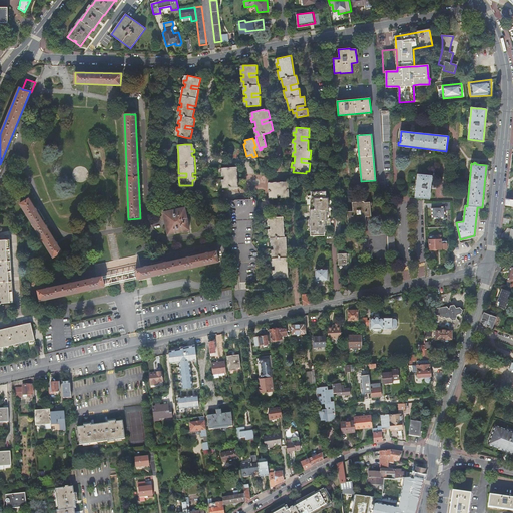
[(237,167),(223,167),(223,172),(221,173),(221,176),(223,176),(224,179),(221,179),(221,183),(224,183),(224,188),(238,187),(237,179),(230,179),(230,176),(237,175),(237,167)]
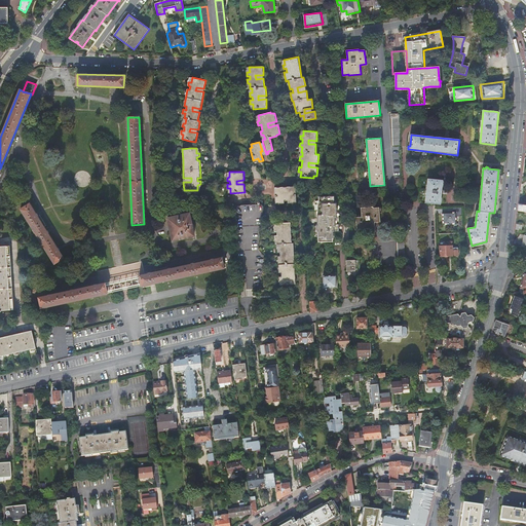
[(443,181),(428,179),(425,202),(441,204),(443,181)]
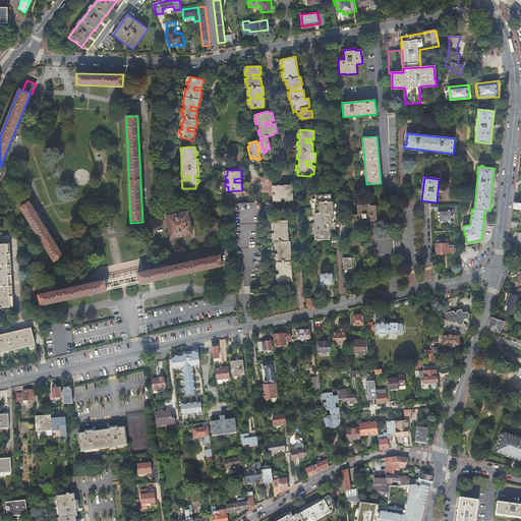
[(288,198),(293,197),(293,184),(284,185),(284,193),(281,193),(280,185),(272,185),(273,198),(278,198),(278,201),(281,201),(281,198),(285,198),(285,200),(288,200),(288,198)]
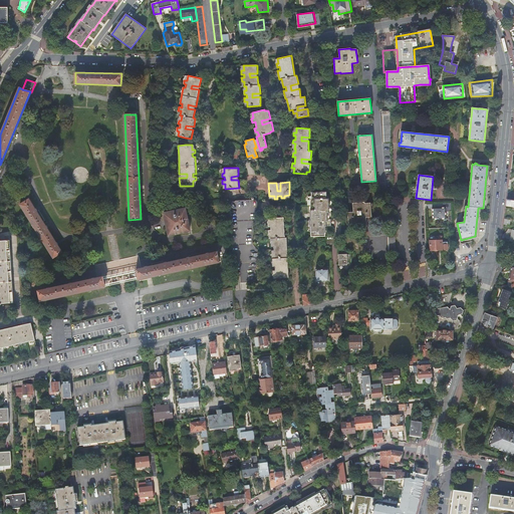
[(311,197),(311,200),(310,200),(311,214),(311,221),(310,221),(310,226),(311,226),(311,229),(311,237),(325,236),(325,226),(326,226),(326,221),(327,221),(327,220),(327,212),(328,212),(328,199),(326,199),(326,192),(311,193),(311,197)]
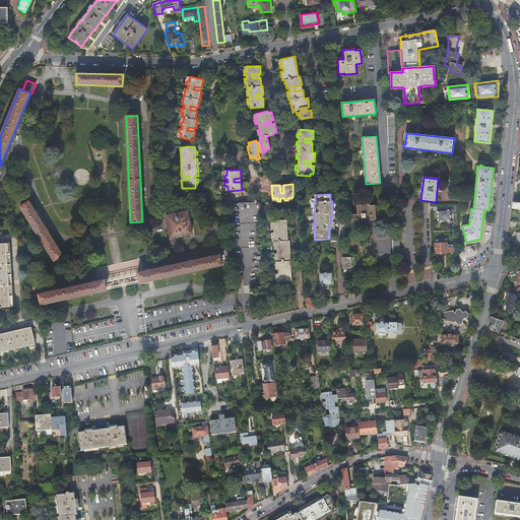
[(63,256),(29,201),(20,207),(54,261),(63,256)]
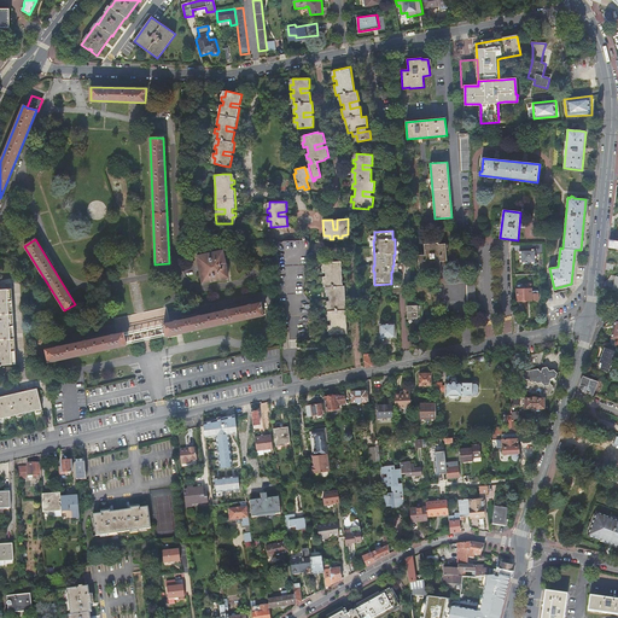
[(277,242),(281,333),(285,333),(289,332),(290,340),(293,340),(302,339),(303,339),(305,338),(307,337),(307,334),(307,333),(308,332),(308,331),(308,330),(307,327),(307,326),(308,325),(308,324),(309,321),(310,318),(310,315),(312,313),(312,309),(312,308),(312,305),(312,303),(310,302),(309,301),(308,298),(305,297),(305,296),(304,295),(304,293),(304,292),(303,291),(303,290),(303,287),(304,283),(305,278),(304,275),(304,273),(304,272),(305,269),(307,268),(308,267),(308,264),(309,262),(309,261),(309,260),(308,258),(307,257),(307,255),(308,252),(308,251),(309,250),(309,248),(309,243),(308,242),(307,240),(305,240),(304,240),(303,240),(302,240),(283,242),(281,243),(280,243),(279,243),(278,242),(277,242)]
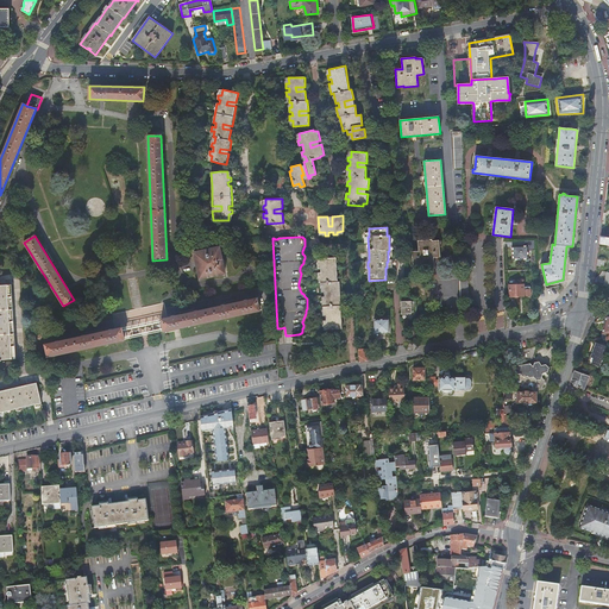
[(419,240),(419,251),(413,252),(414,269),(421,268),(421,269),(434,268),(433,257),(440,257),(438,240),(432,240),(432,239),(419,240)]
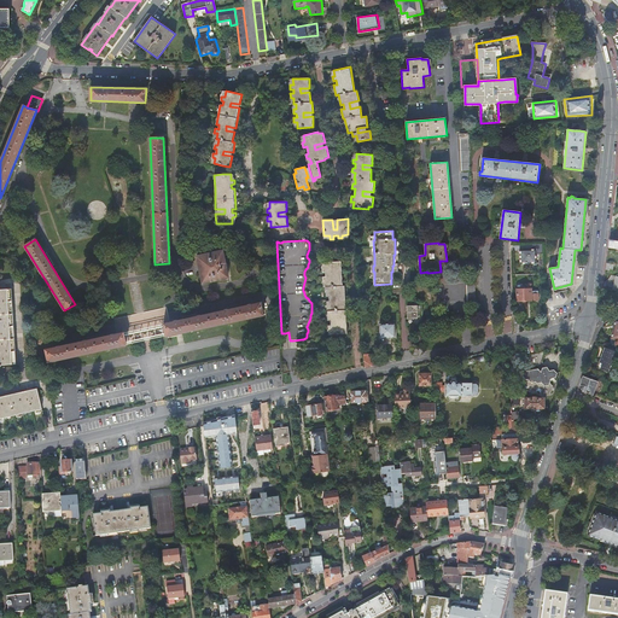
[(536,249),(520,250),(520,264),(537,264),(536,249)]
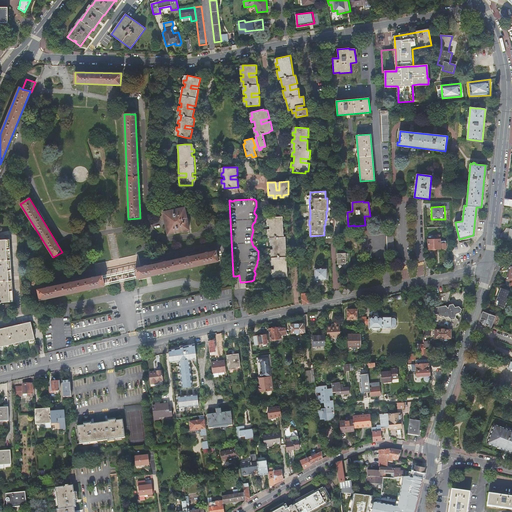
[(185,208),(163,212),(164,218),(166,217),(168,228),(167,228),(168,234),(189,230),(185,208)]
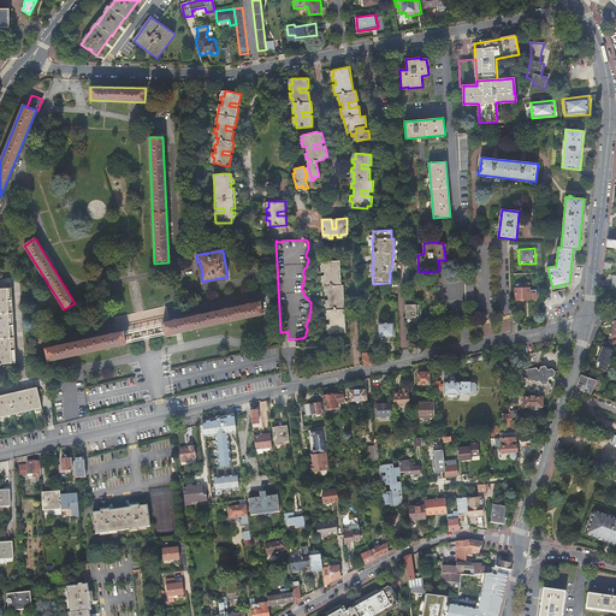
[(341,261),(324,261),(324,267),(321,268),(321,272),(324,272),(325,276),(321,277),(323,280),(325,280),(325,286),(327,286),(327,291),(325,292),(325,296),(329,296),(329,300),(325,300),(325,304),(329,304),(330,315),(326,317),(326,320),(330,320),(330,325),(326,325),(327,329),(330,329),(330,335),(347,333),(345,324),(337,324),(336,320),(345,319),(344,300),(336,300),(335,295),(344,295),(344,285),(342,285),(341,276),(331,276),(331,272),(341,271),(341,261)]
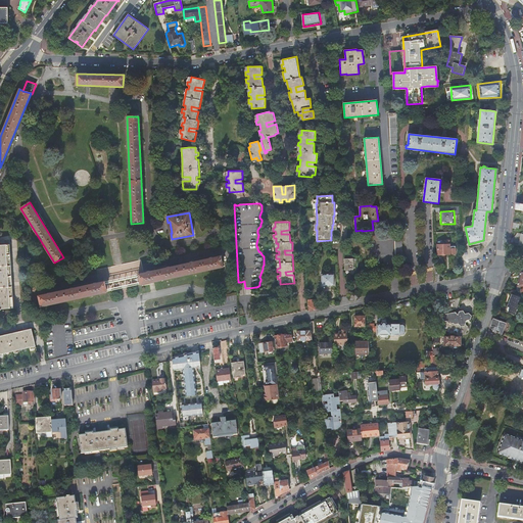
[(438,256),(456,254),(455,247),(449,248),(449,241),(443,242),(444,246),(436,247),(438,256)]
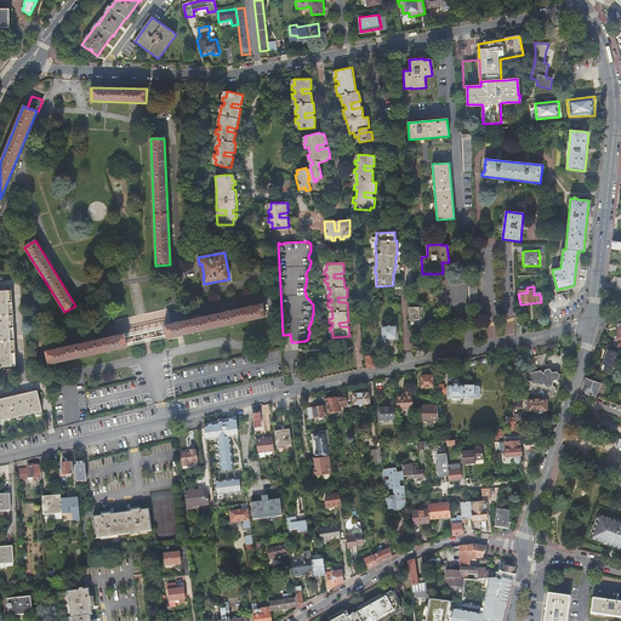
[(363,288),(360,288),(362,303),(363,303),(371,302),(370,294),(363,294),(363,288)]
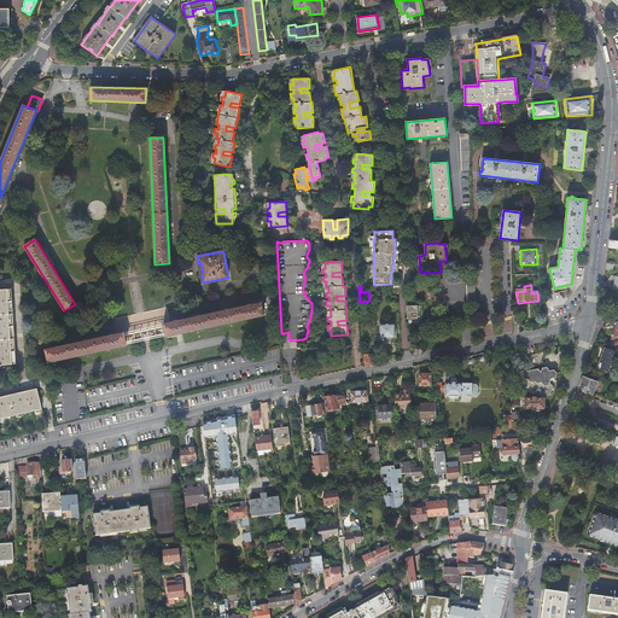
[(11,289),(0,289),(0,366),(1,366),(1,365),(16,365),(11,289)]
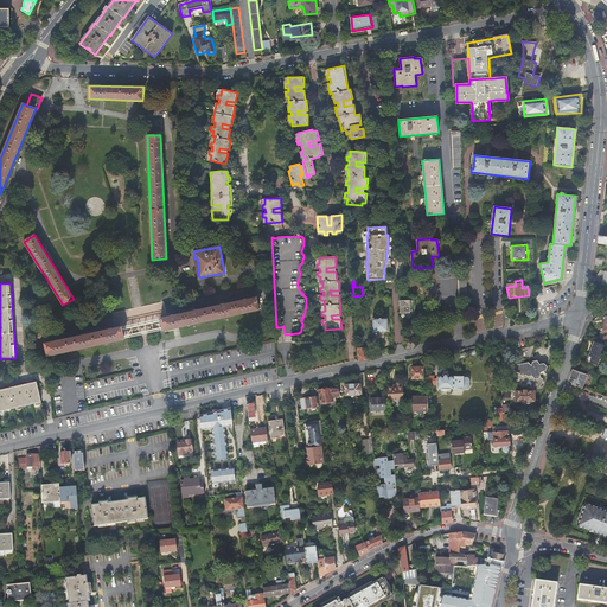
[(256,298),(160,318),(164,330),(259,310),(256,298)]
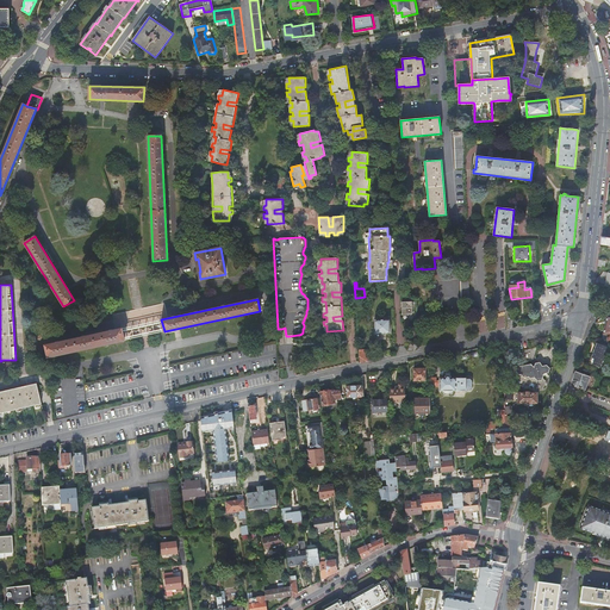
[(414,302),(403,302),(404,313),(414,313),(414,302)]
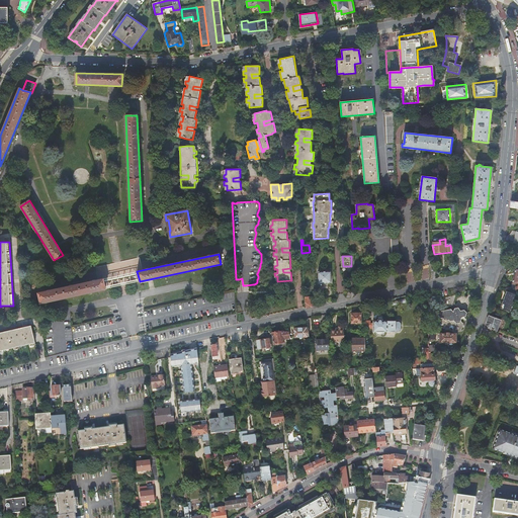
[(512,287),(516,288),(516,286),(517,287),(517,285),(517,282),(517,267),(515,268),(512,282),(508,282),(509,278),(504,277),(504,279),(500,278),(500,281),(499,280),(498,285),(512,287)]
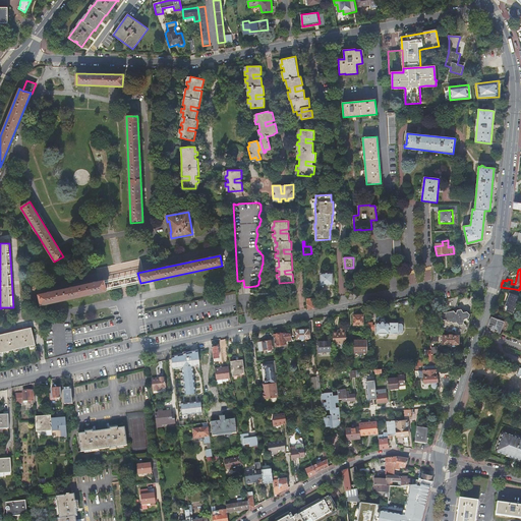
[(333,273),(321,273),(321,285),(334,284),(333,273)]
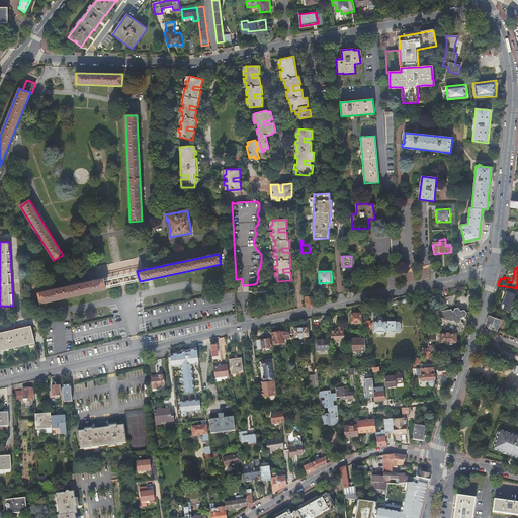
[(103,279),(38,293),(40,304),(105,289),(103,279)]
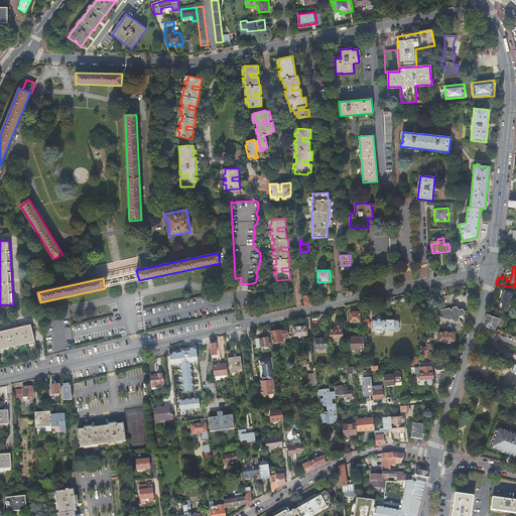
[(346,297),(354,296),(354,288),(346,290),(346,297)]
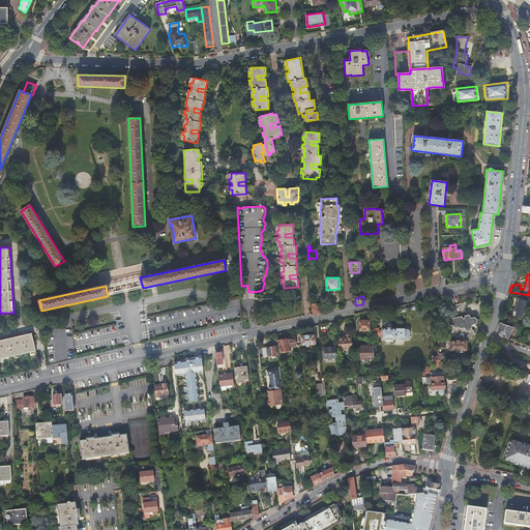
[(519,298),(512,316),(521,319),(528,301),(519,298)]
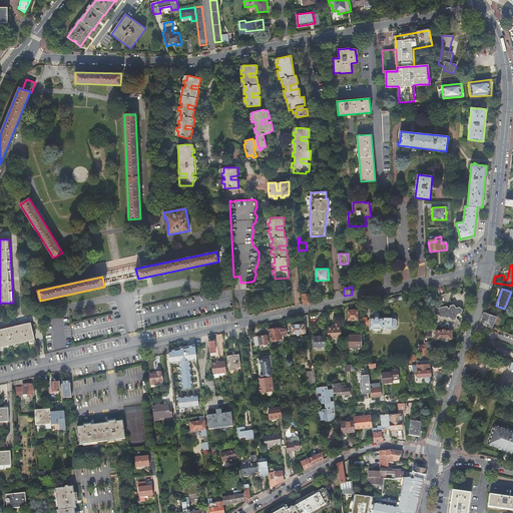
[(428,310),(425,319),(431,326),(439,325),(441,327),(445,326),(446,328),(447,328),(449,330),(456,328),(459,320),(457,317),(458,313),(461,313),(463,309),(460,306),(457,307),(454,304),(450,305),(449,309),(447,306),(443,307),(444,302),(440,303),(439,307),(428,310)]
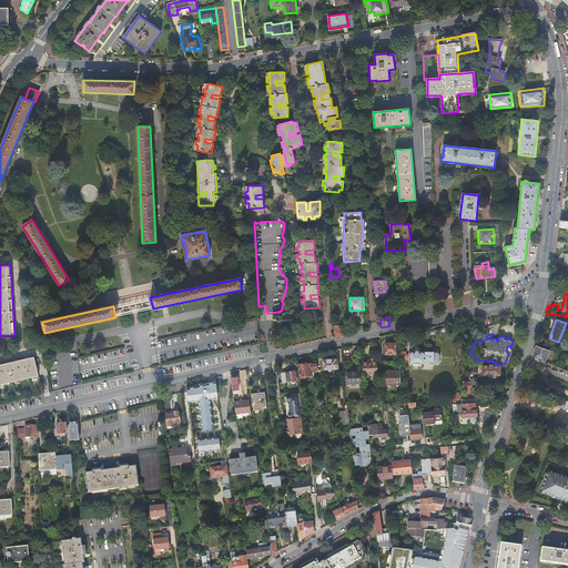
[(396,343),(385,343),(386,354),(396,354),(396,343)]
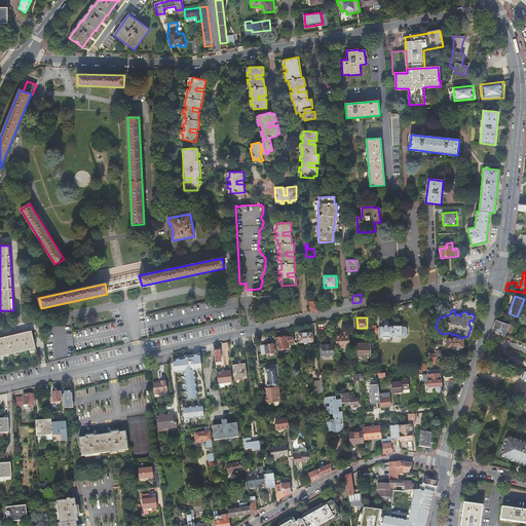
[(496,333),(504,336),(509,325),(506,324),(508,322),(504,321),(503,323),(496,320),(494,329),(496,333)]
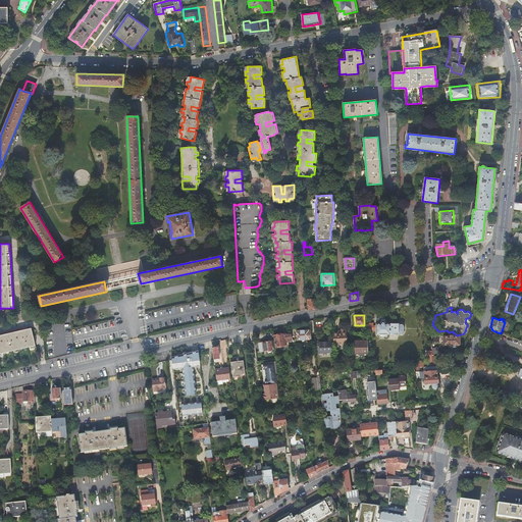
[(376,325),(376,330),(376,334),(399,334),(399,333),(403,333),(404,331),(404,325),(403,324),(399,324),(399,323),(386,323),(386,319),(381,319),(381,323),(376,323),(376,325)]
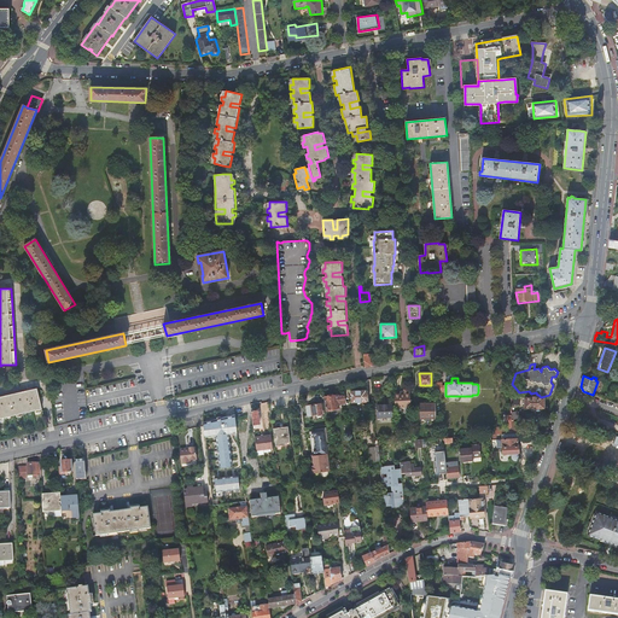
[(0,397),(0,419),(42,409),(38,389),(0,397)]
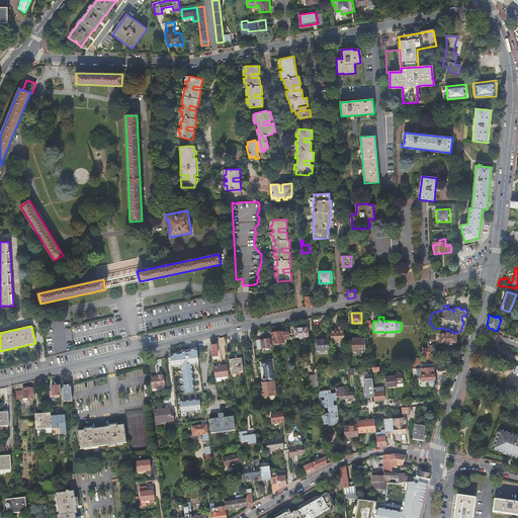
[(335,331),(330,331),(331,342),(339,342),(340,346),(341,346),(344,346),(343,326),(338,327),(338,328),(339,330),(335,331)]
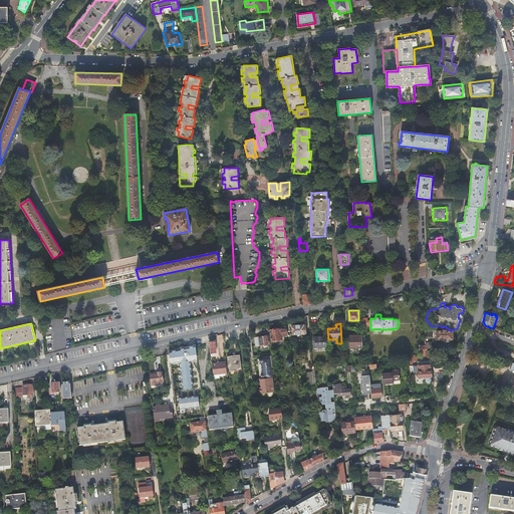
[(291,325),(292,335),(304,334),(306,334),(305,325),(304,325),(304,324),(291,325)]
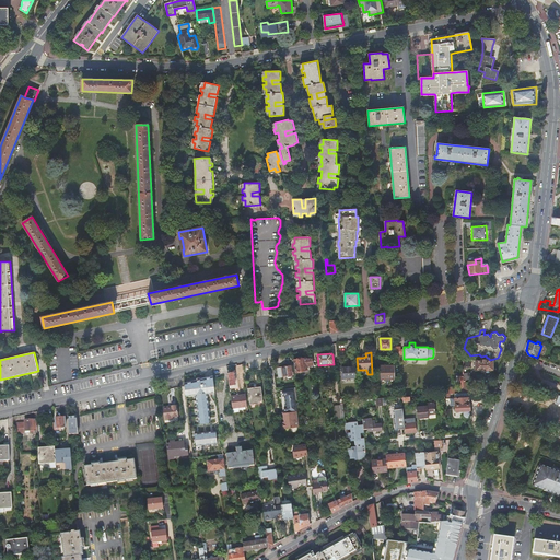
[(294,360),(295,373),(307,371),(307,366),(313,366),(312,359),(306,360),(306,358),(294,360)]
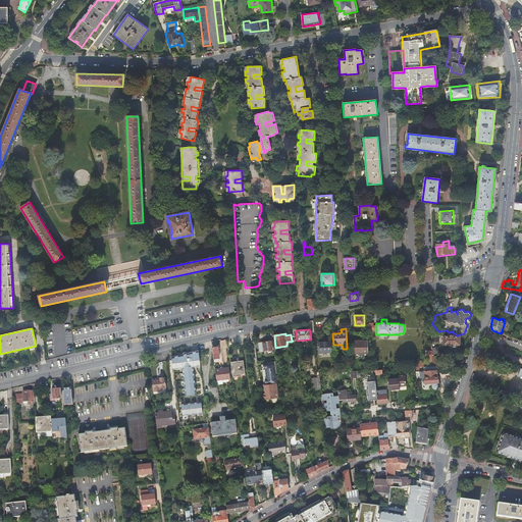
[(455,335),(454,333),(451,333),(449,335),(449,336),(445,336),(444,345),(450,345),(455,345),(460,345),(460,336),(455,336),(455,335)]
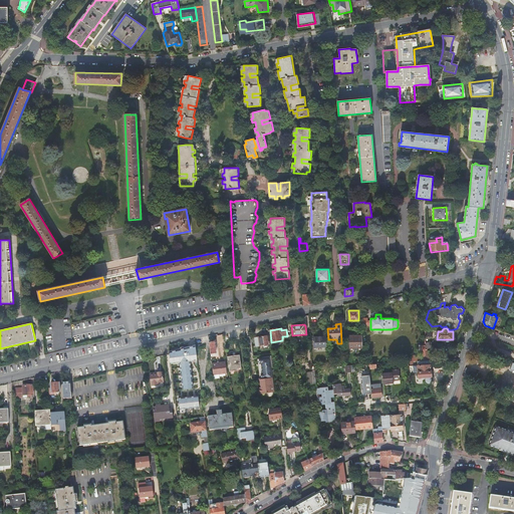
[(259,337),(260,345),(268,344),(267,335),(259,337)]
